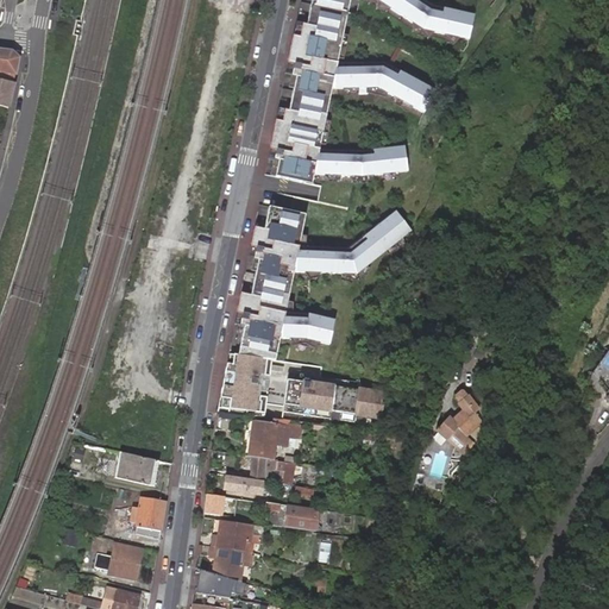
[(300,0),(263,176),(312,186),(315,177),(362,177),(406,170),(403,148),(368,152),(320,148),(330,90),(376,88),(425,113),(434,94),(383,66),(336,64),(347,0),(372,0),(426,32),(469,37),(471,14),(432,7),(420,0),(300,0)]
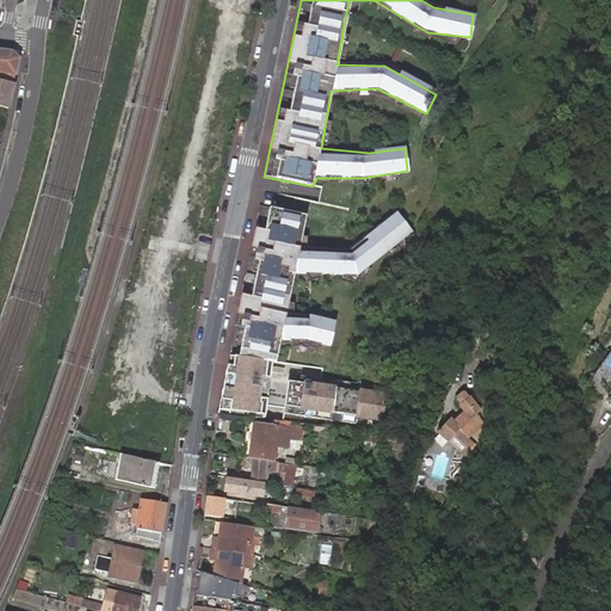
[(0,81),(12,82),(18,60),(12,54),(0,50),(0,81)]
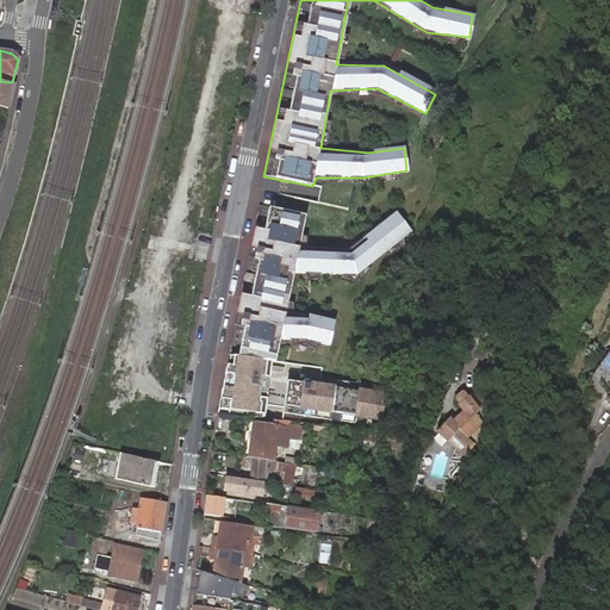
[(0,106),(6,109),(8,98),(6,98),(8,92),(10,91),(12,82),(0,81),(0,106)]
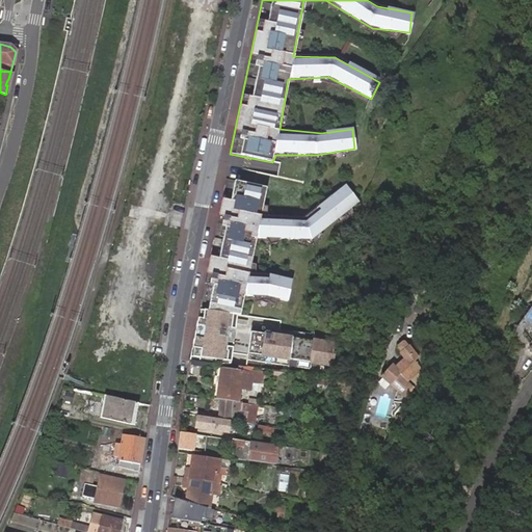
[(266,188),(224,180),(201,312),(209,312),(242,316),(246,296),(268,297),(291,301),(294,281),(266,275),(250,274),(258,237),(314,238),(358,201),(344,187),(303,216),(262,215),(266,188)]
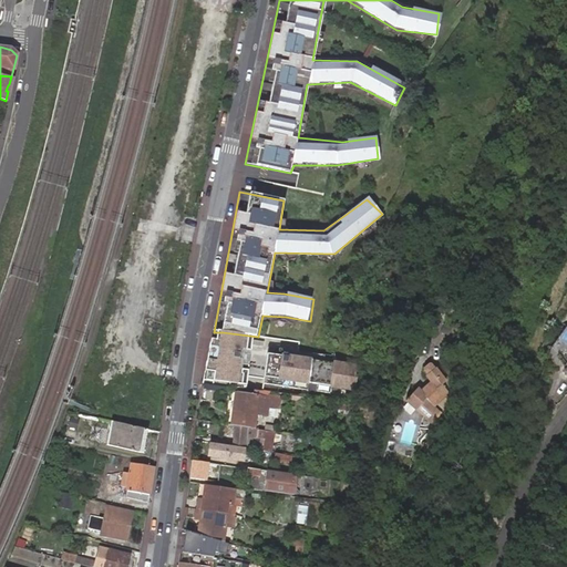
[(301,341),(223,332),(222,344),(213,343),(205,381),(214,383),(214,388),(277,400),(279,394),(352,406),(358,368),(336,363),(336,358),(301,352),(301,341)]
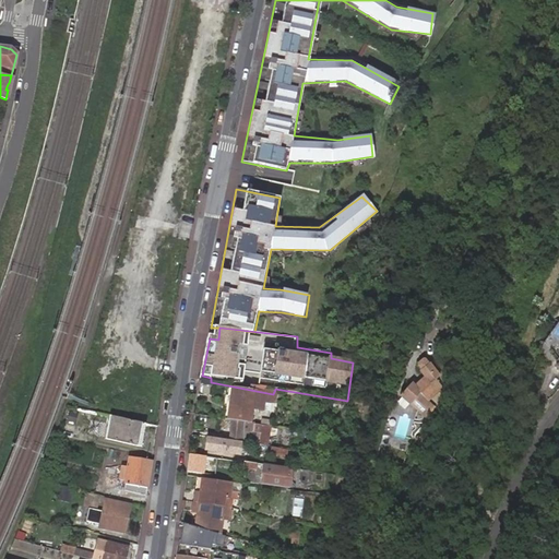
[(435,407),(430,401),(444,388),(437,379),(440,375),(431,363),(429,363),(426,358),(423,358),(418,363),(417,366),(420,370),(419,370),(424,377),(415,384),(413,382),(408,385),(400,396),(411,406),(425,419),(435,407)]
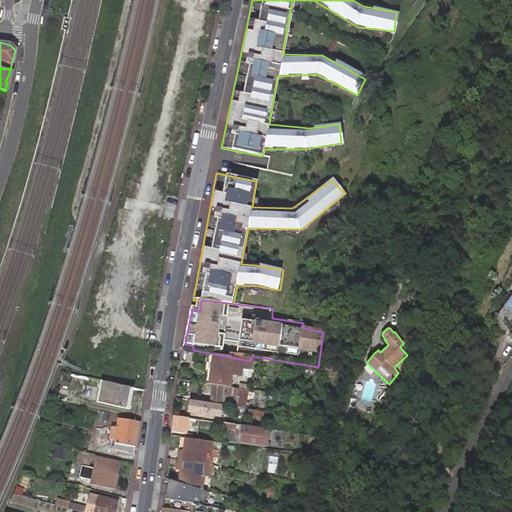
[(214,358),(208,386),(229,389),(232,377),(240,379),(241,372),(251,374),(254,363),(250,361),(243,360),(242,363),(214,358)]
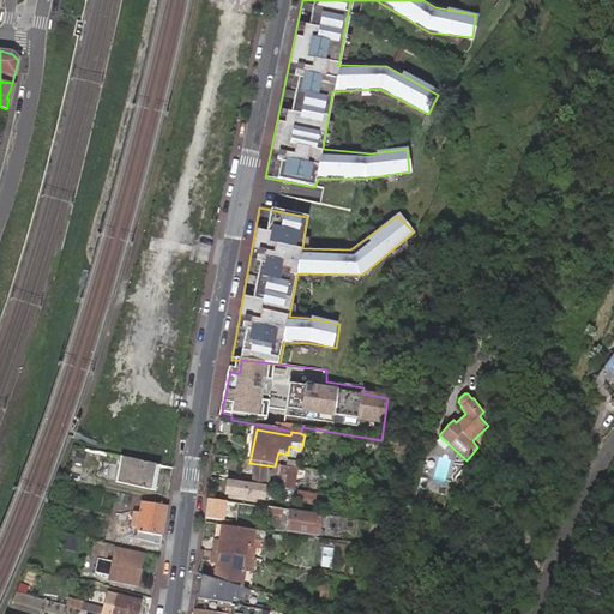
[(77,452),(73,463),(83,467),(86,456),(77,452)]
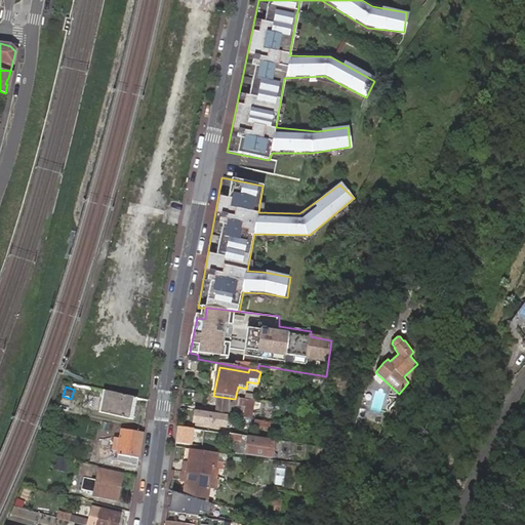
[(98,412),(129,419),(134,398),(104,391),(98,412)]
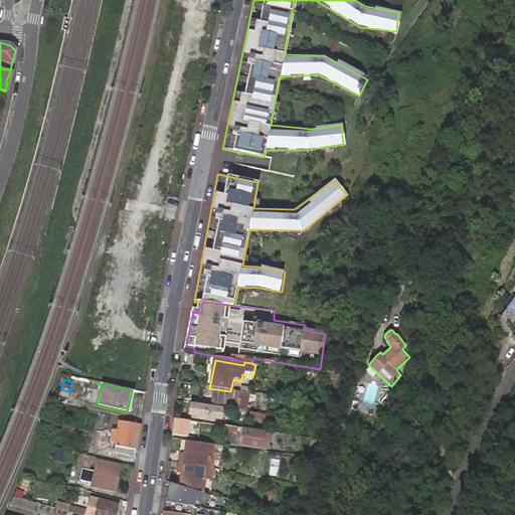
[(131,412),(136,391),(132,390),(127,411),(131,412)]
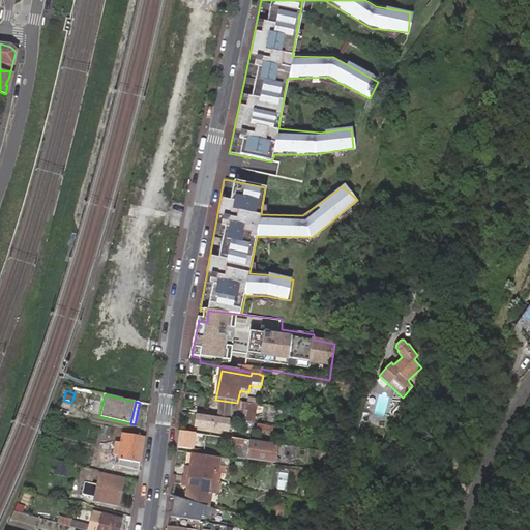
[(256,407),(222,402),(218,417),(234,419),(234,422),(254,425),(256,407)]
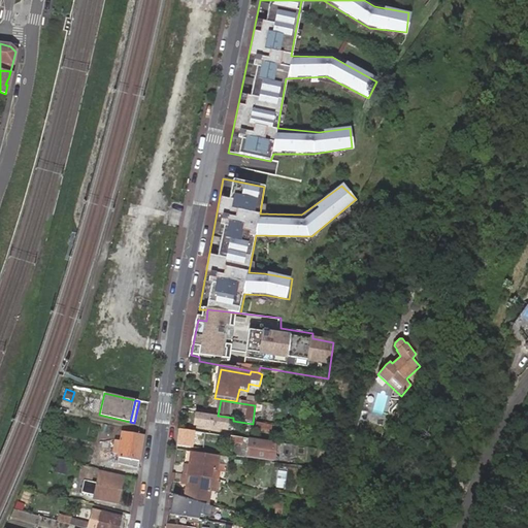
[(230,437),(237,439),(238,433),(236,433),(237,423),(222,421),(201,417),(199,429),(228,433),(227,437),(228,437),(230,437)]
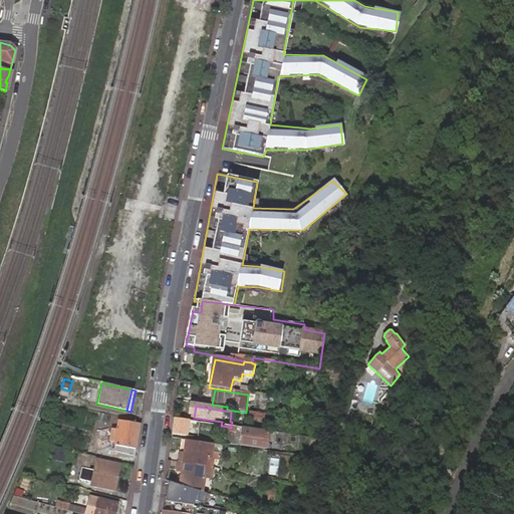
[(174,419),(172,435),(188,438),(190,421),(174,419)]
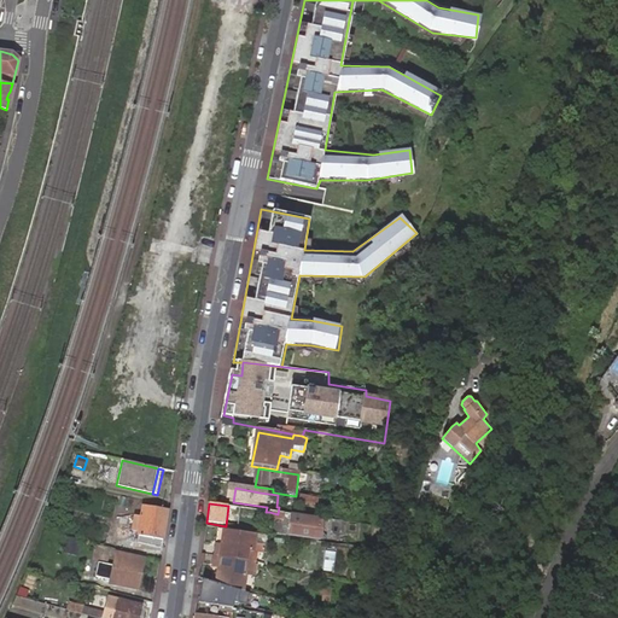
[(130,548),(159,555),(165,511),(141,506),(139,516),(133,513),(128,530),(135,531),(130,548)]
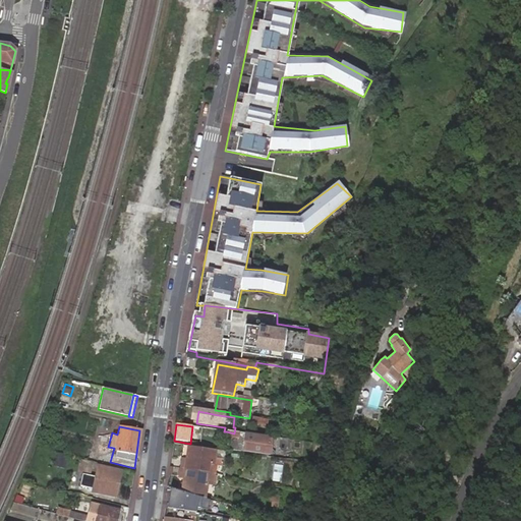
[(271,439),(244,435),(241,451),(268,455),(271,439)]
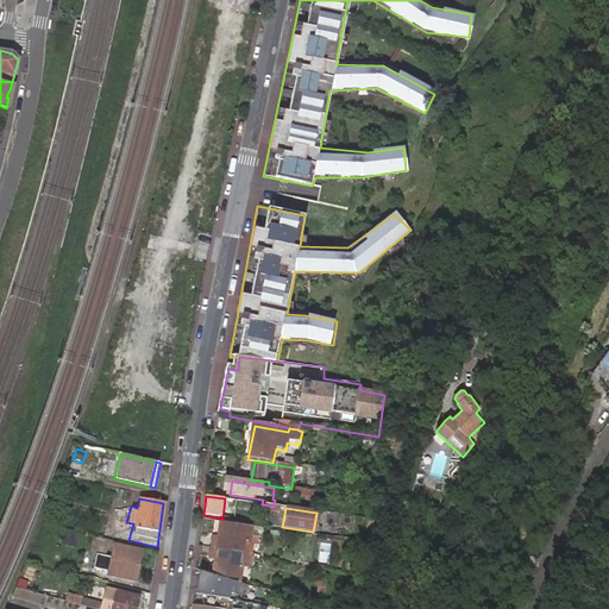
[(242,553),(242,552),(243,542),(248,542),(249,535),(250,527),(219,522),(218,534),(221,535),(220,539),(217,539),(213,538),(211,548),(209,554),(209,559),(214,559),(219,560),(218,565),(214,564),(212,575),(227,578),(237,582),(239,567),(240,559),(242,554),(242,553)]
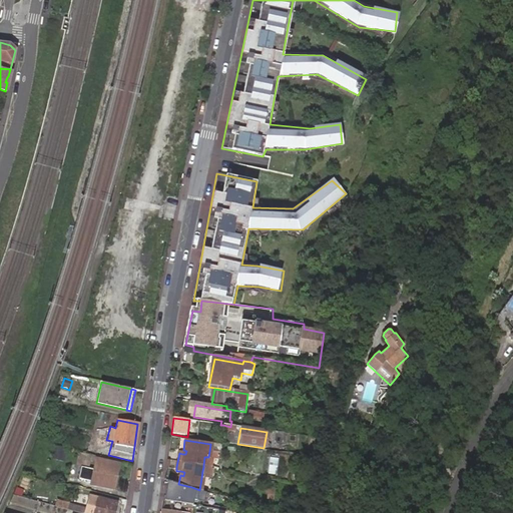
[(55,458),(64,459),(67,446),(57,445),(55,458)]
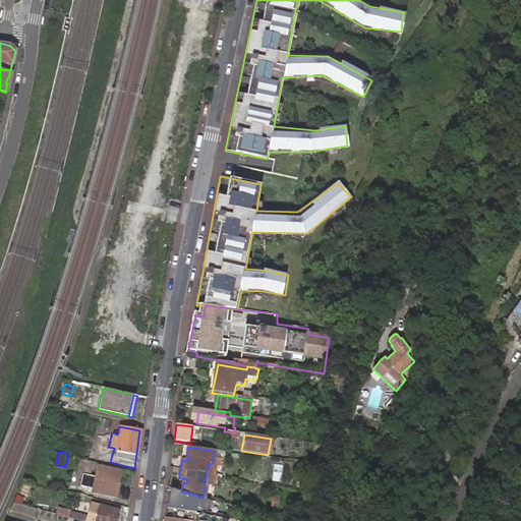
[(213,458),(212,464),(208,464),(207,472),(214,473),(216,466),(220,467),(222,459),(213,458)]
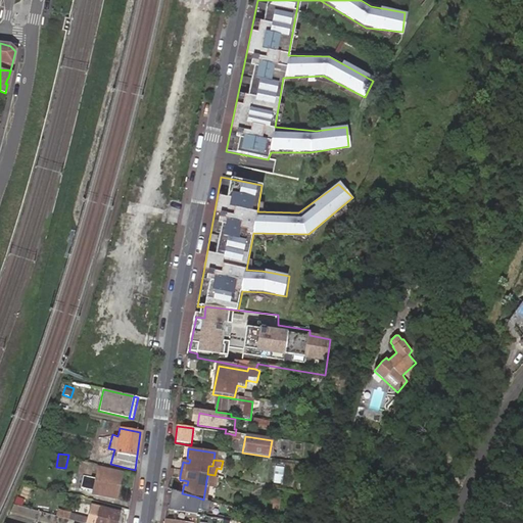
[(96,467),(83,463),(81,469),(94,473),(96,467)]
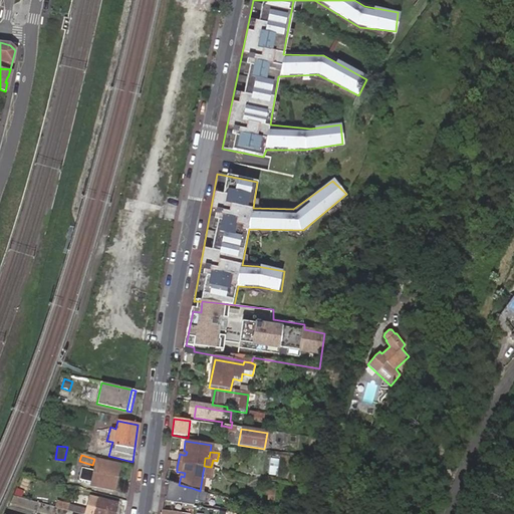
[(275,459),(268,459),(266,473),(273,473),(275,459)]
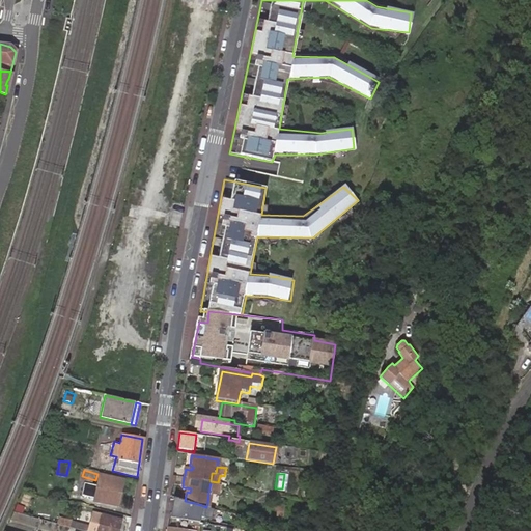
[(116,510),(122,486),(101,480),(100,485),(86,482),(83,496),(95,499),(94,504),(116,510)]
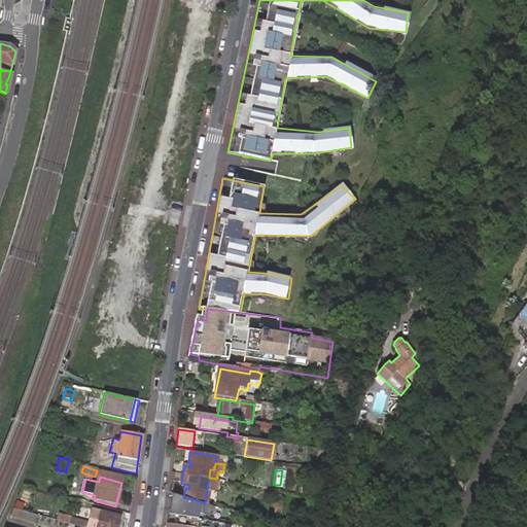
[(209,480),(208,484),(207,491),(216,492),(218,482),(209,480)]
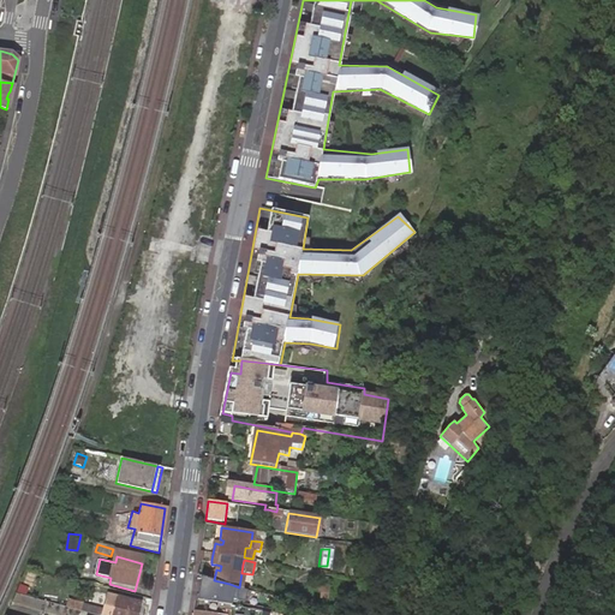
[(214,580),(197,575),(195,598),(220,603),(227,604),(230,584),(214,580)]
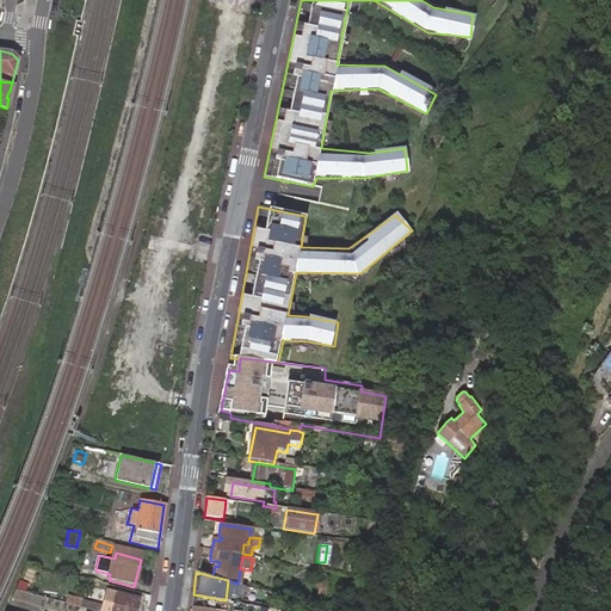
[(326,584),(316,582),(315,594),(325,596),(326,584)]
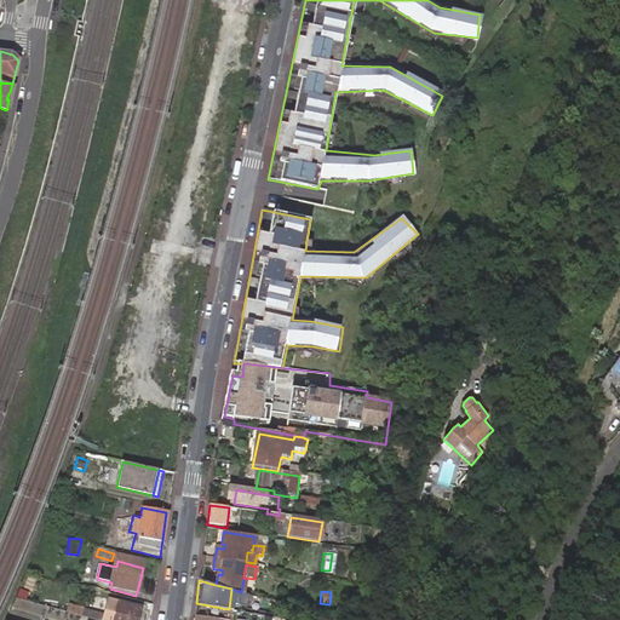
[(222,608),(196,603),(193,619),(227,619),(229,609),(222,608)]
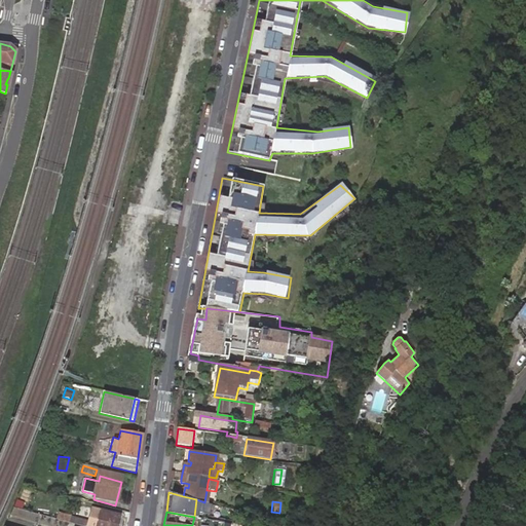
[(74,515),(72,524),(79,525),(118,525),(119,522),(95,515),(94,520),(74,515)]
